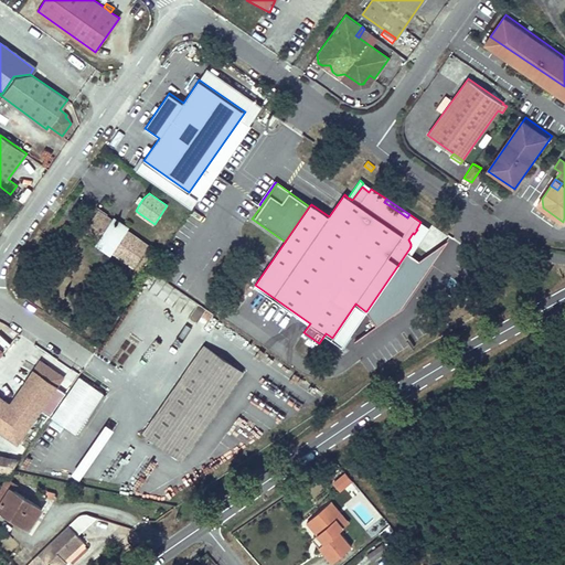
[(147,244),(127,230),(127,225),(113,224),(113,221),(106,215),(107,214),(97,206),(92,214),(95,216),(87,226),(82,222),(76,230),(89,240),(92,236),(105,246),(104,246),(104,247),(104,248),(104,249),(105,251),(106,253),(107,253),(108,253),(109,253),(110,253),(112,253),(113,252),(134,266),(137,263),(137,262),(138,260),(139,259),(139,258),(139,257),(140,256),(140,255),(147,244)]
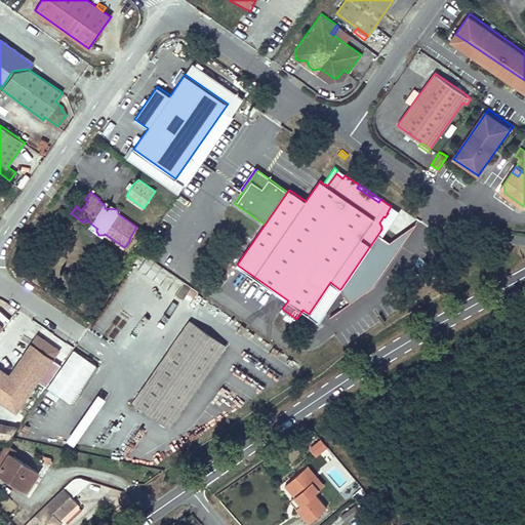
[(380,231),(396,209),(391,206),(387,213),(388,213),(385,217),(384,216),(379,223),(381,227),(381,229),(380,231)]
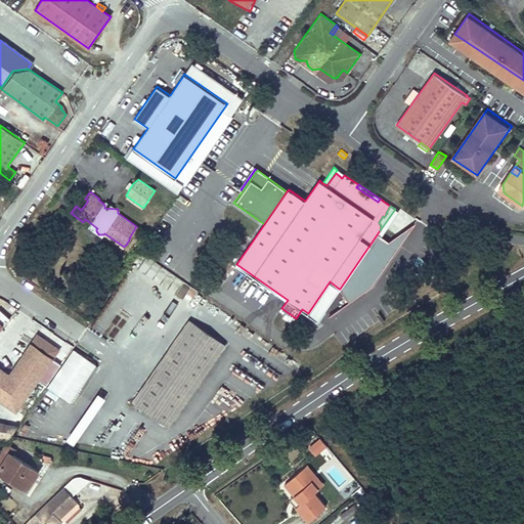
[(140,269),(153,277),(161,267),(148,258),(140,269)]
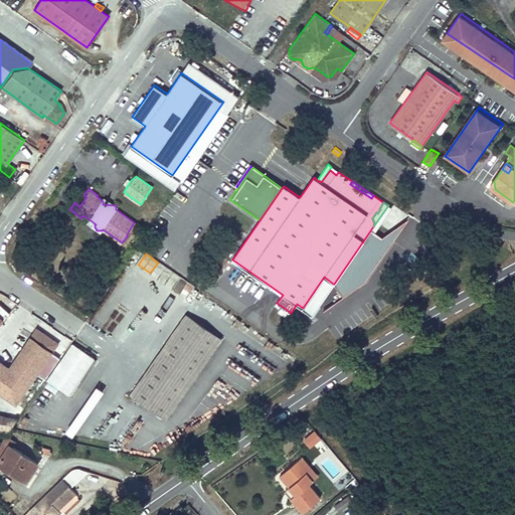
[(234,278),(241,268),(231,261),(224,271),(234,278)]
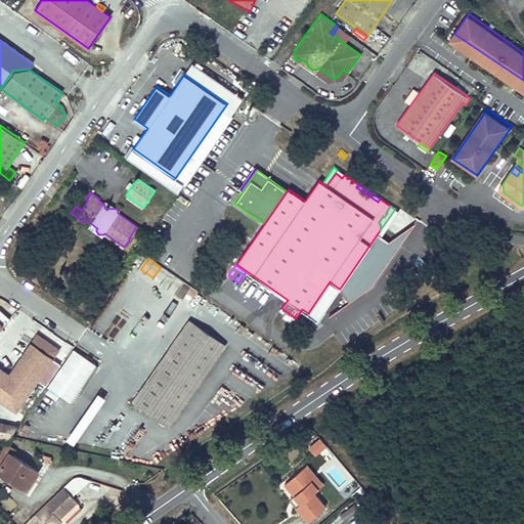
[(0,329),(10,318),(4,313),(0,309),(0,329)]
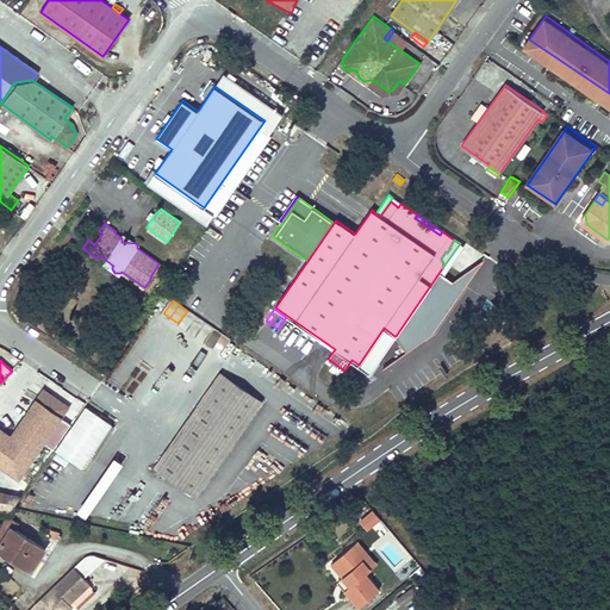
[(12,371),(17,365),(11,360),(5,365),(12,371)]
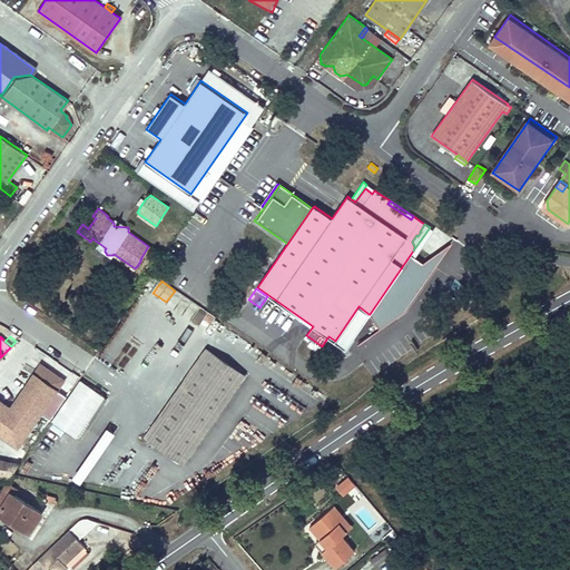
[(183,462),(243,374),(207,350),(146,438),(183,462)]
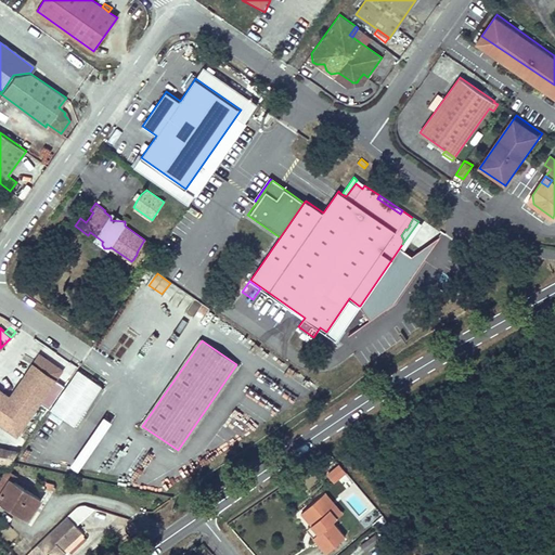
[(0,423),(17,435),(56,379),(34,363),(11,397),(0,389),(0,423)]
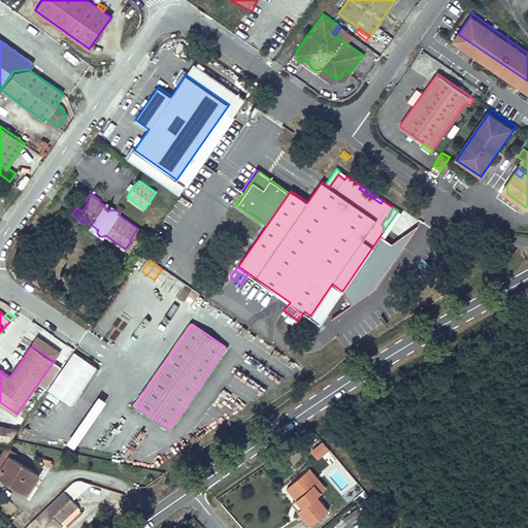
[(46,390),(70,406),(97,367),(73,351),(46,390)]
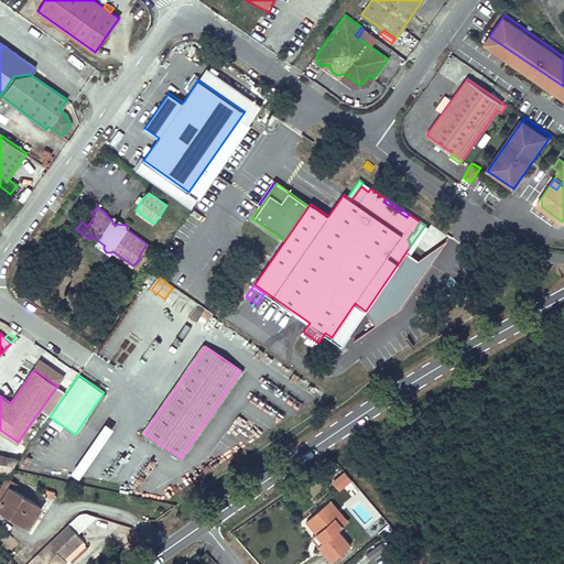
[(83,436),(75,451),(80,454),(71,473),(82,479),(110,425),(102,422),(91,442),(83,436)]
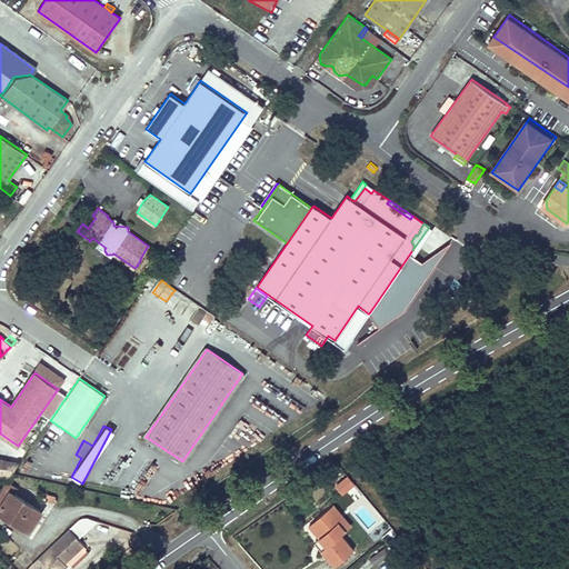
[(235,458),(240,453),(229,440),(223,445),(235,458)]
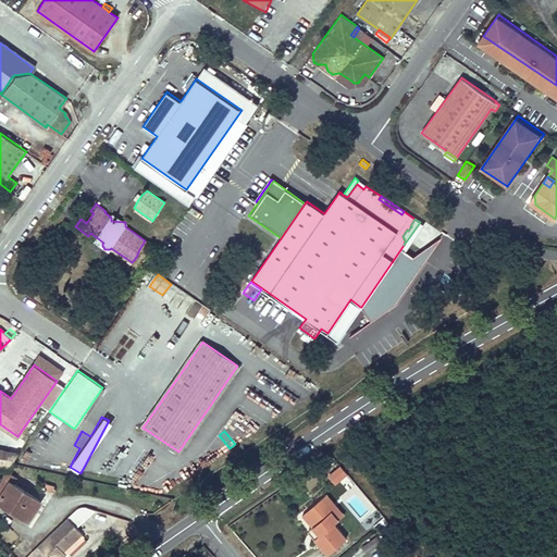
[(0,460),(16,462),(16,449),(0,447),(0,460)]
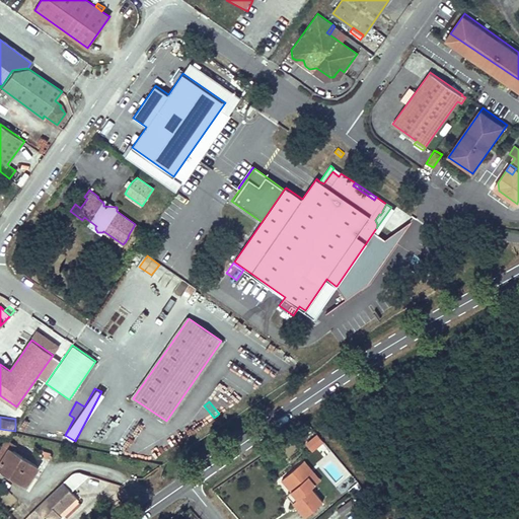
[(303,442),(311,452),(323,442),(315,432),(303,442)]
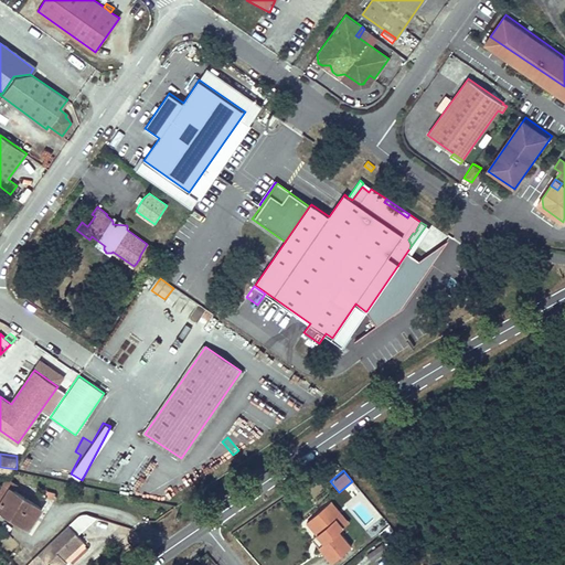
[(176,491),(187,486),(181,477),(171,482),(176,491)]
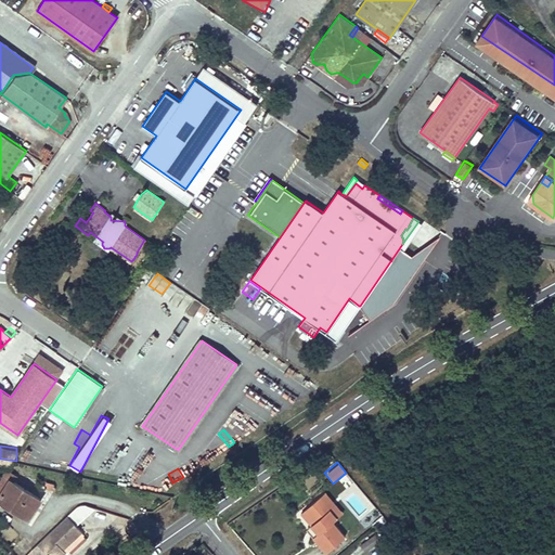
[(10,479),(14,474),(7,469),(3,475),(10,479)]
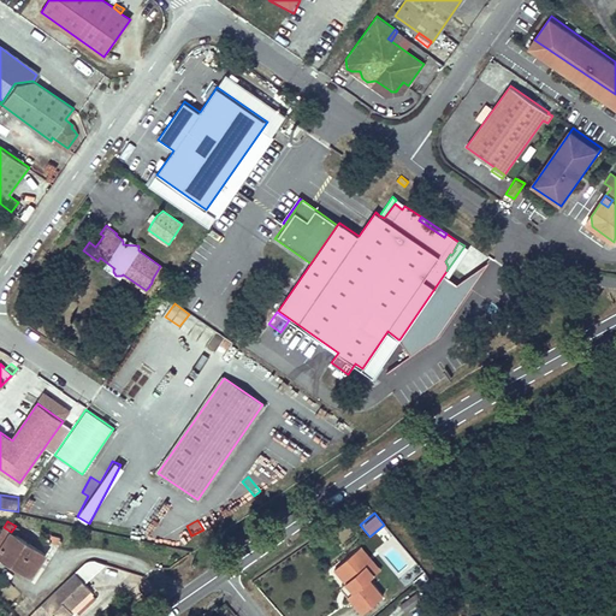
[(46,554),(11,532),(4,527),(0,533),(0,555),(1,556),(12,563),(13,562),(33,574),(39,564),(46,554)]
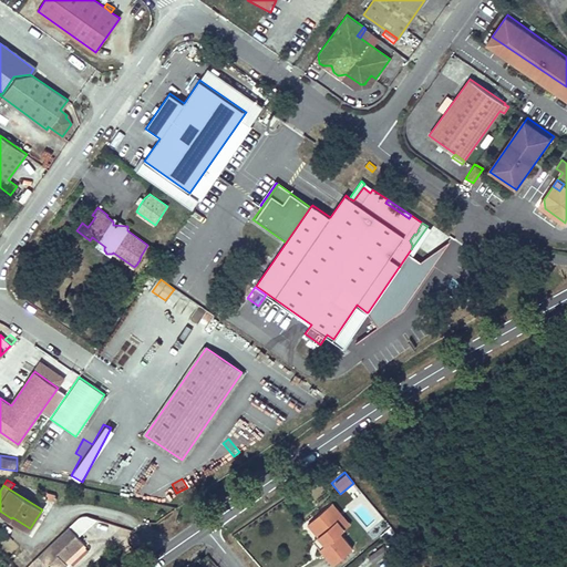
[(350,524),(332,503),(327,507),(344,528),(350,524)]
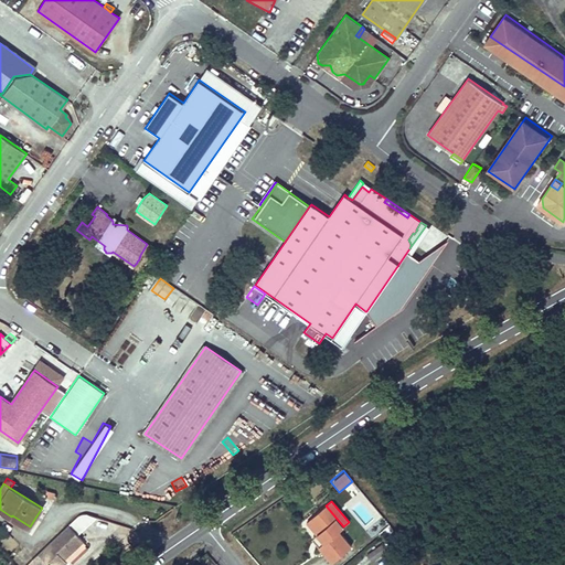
[(351,545),(339,531),(343,526),(326,505),(307,522),(317,534),(323,543),(320,546),(319,546),(332,562),(351,545)]
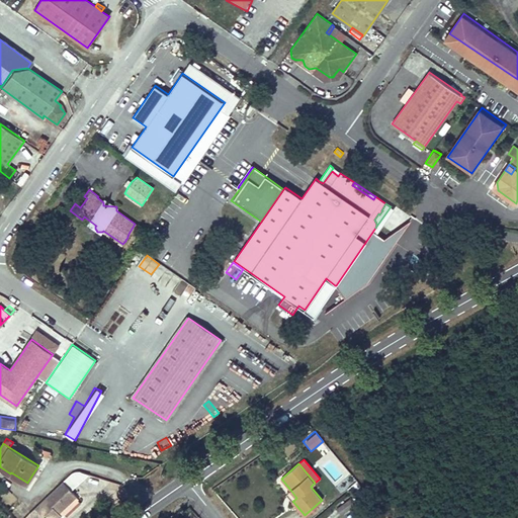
[(65,480),(73,489),(85,477),(77,467),(65,480)]
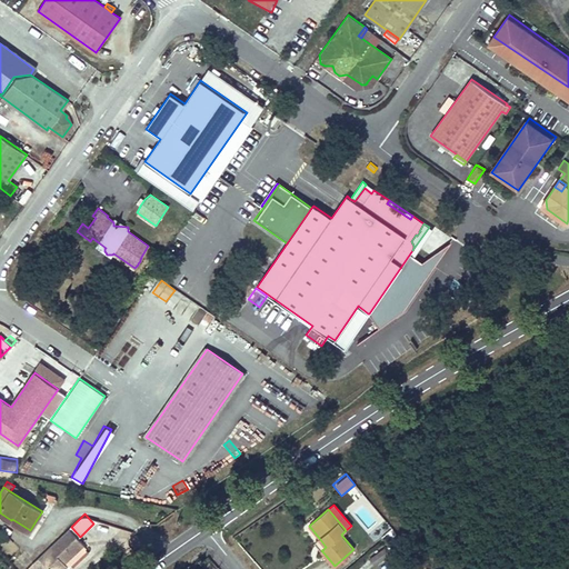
[(32,539),(41,526),(36,521),(30,530),(12,519),(11,520),(9,525),(32,539)]
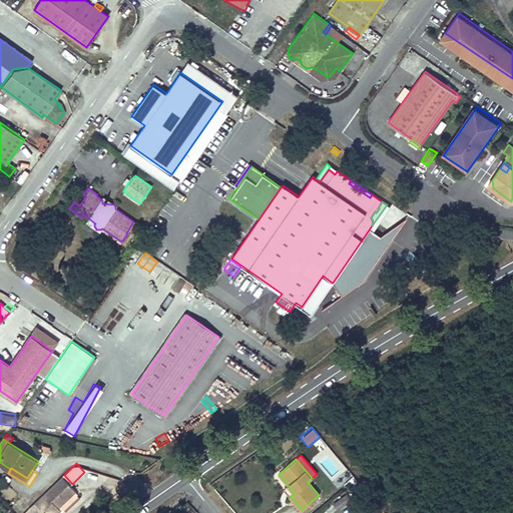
[(58,507),(76,491),(62,477),(29,508),(32,511),(34,512),(57,512),(61,510),(58,507)]
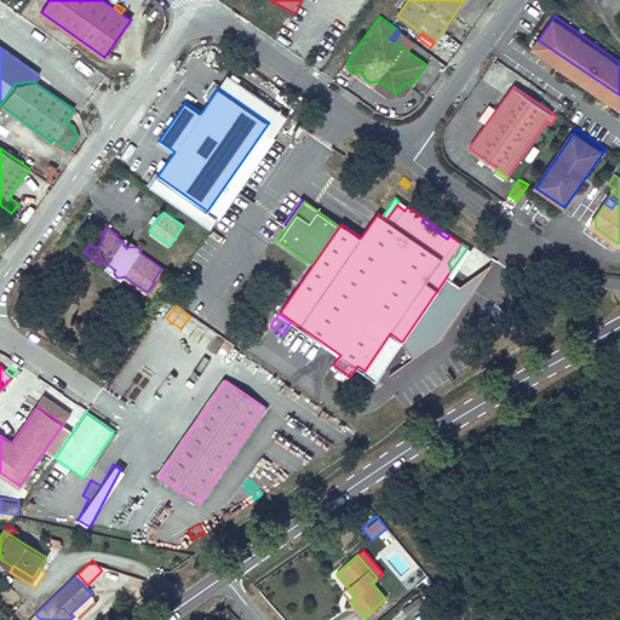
[(355,596),(348,586),(343,590),(351,600),(355,596)]
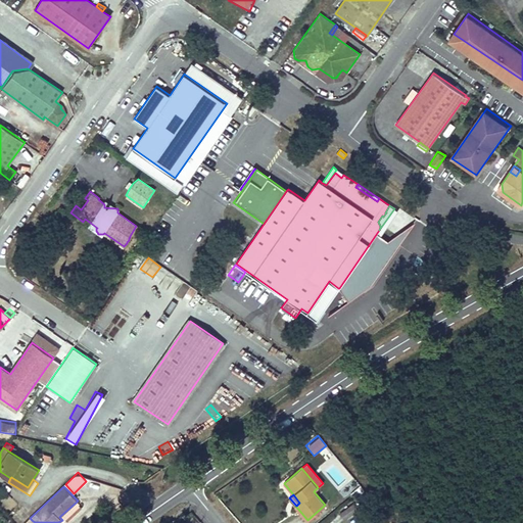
[(345,520),(358,510),(353,504),(340,513),(345,520)]
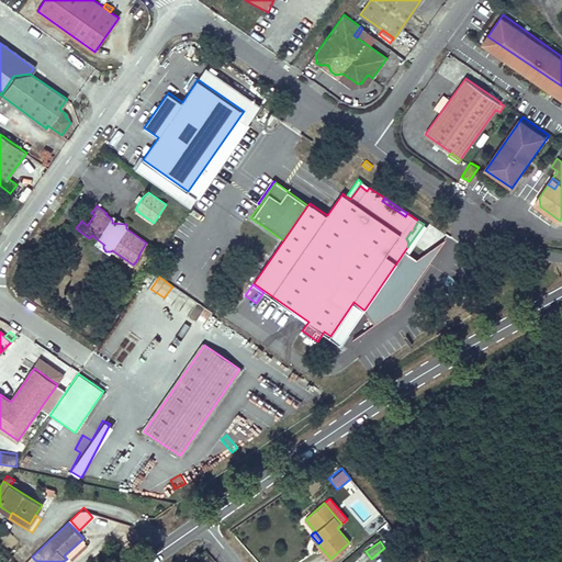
[(372,561),(377,561),(389,554),(384,548),(371,559),(372,561)]
